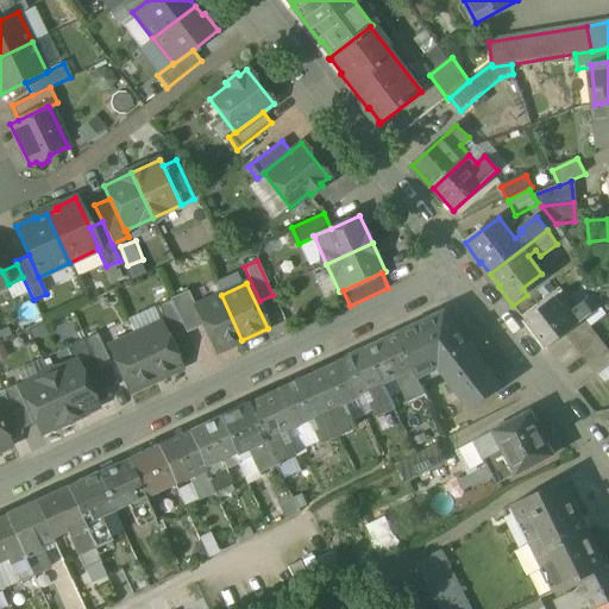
[(188,290),(170,299),(170,300),(182,326),(186,333),(203,325),(195,307),(188,290)]
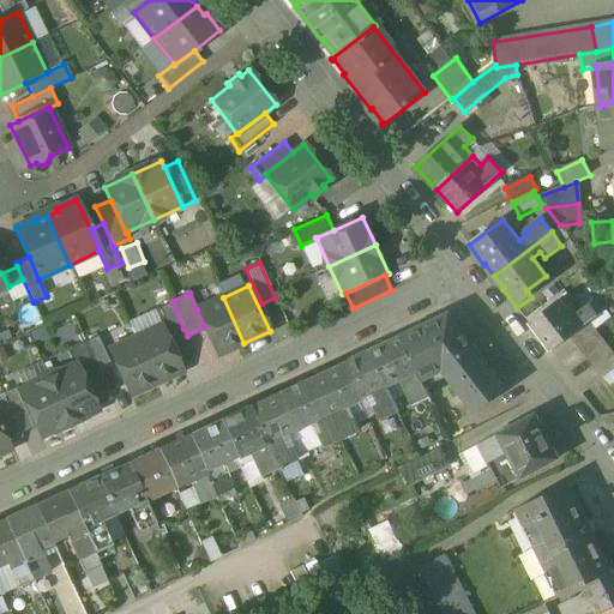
[(197,309),(205,327),(217,355),(244,343),(223,298),(197,309)]
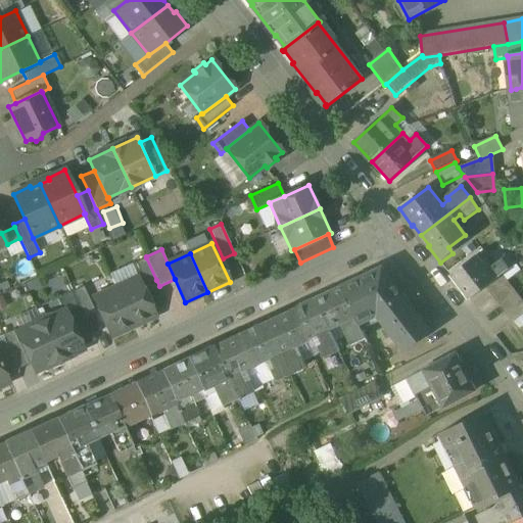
[(477,256),(452,277),(468,299),(485,286),(502,273),(509,268),(503,259),(488,271),(477,256)]
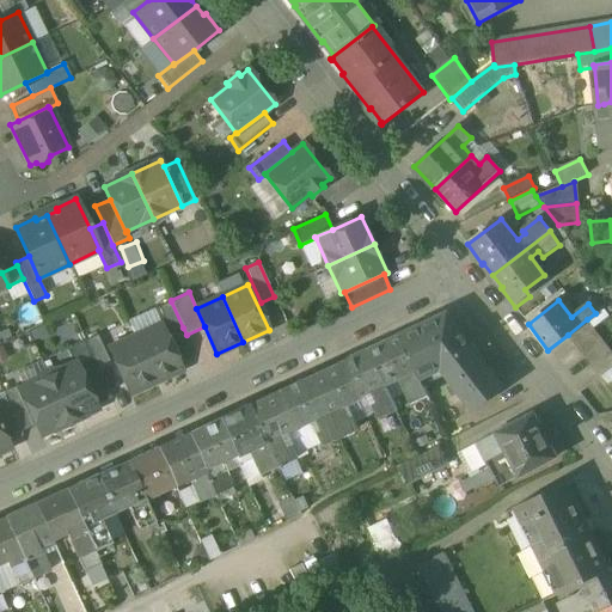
[(183,328),(171,301),(159,307),(170,334),(183,328)]
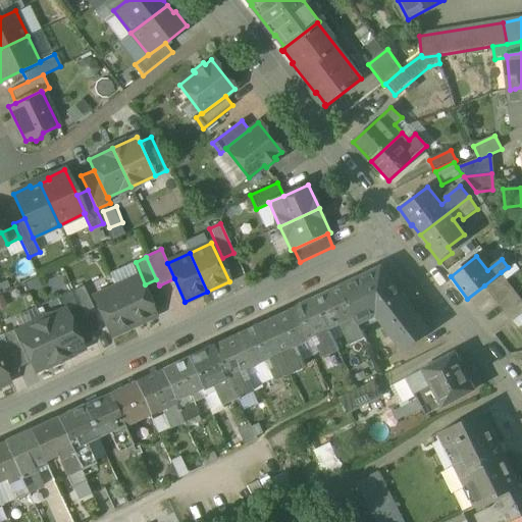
[(381,266),(338,285),(354,319),(357,325),(375,317),(403,354),(431,331),(381,266)]
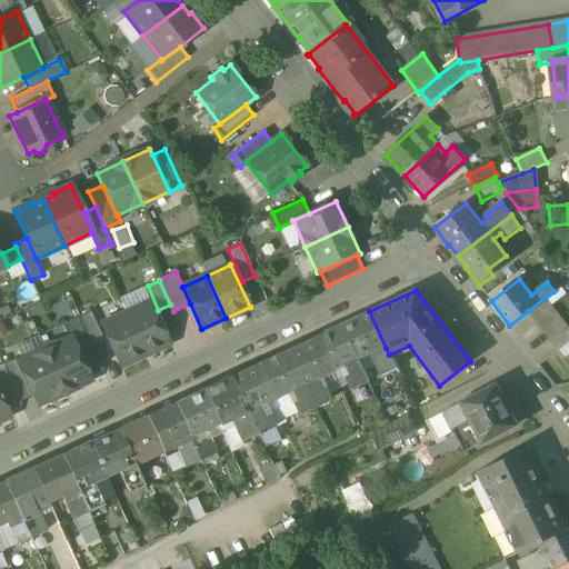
[(568,343),(568,327),(546,297),(528,311),(558,352),(568,343)]
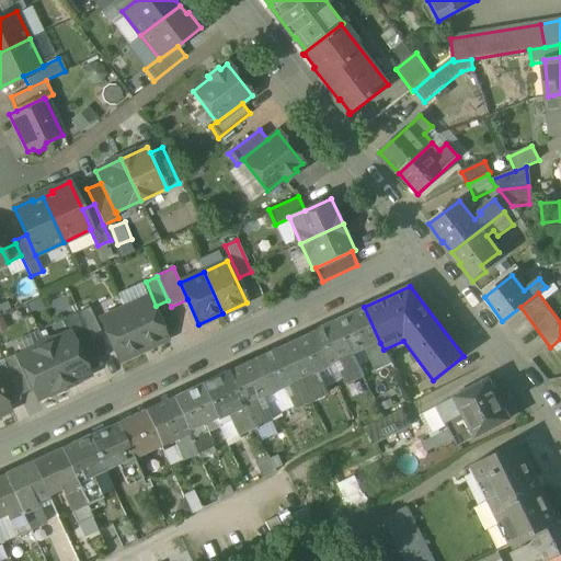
[(148,298),(124,309),(142,350),(167,339),(148,298)]
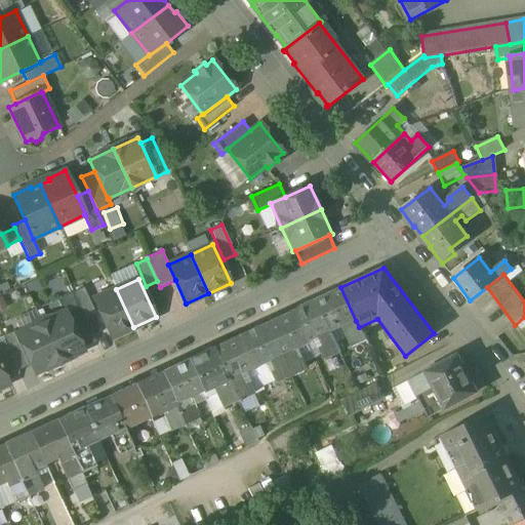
[(84,287),(73,292),(80,308),(83,315),(93,310),(84,287)]
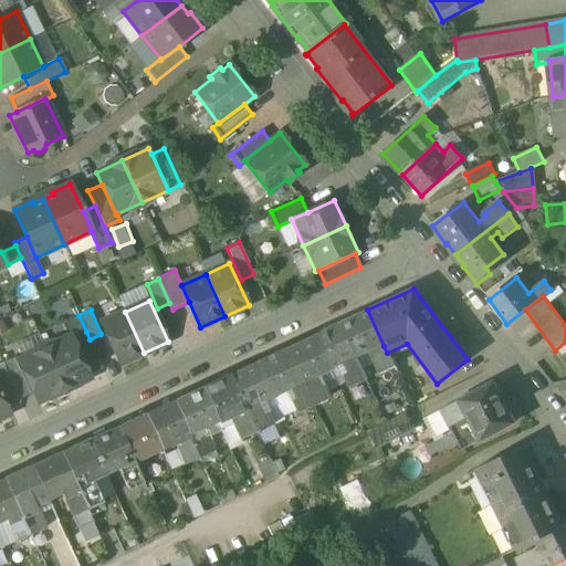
[(367,310),(353,316),(353,317),(341,323),(357,358),(370,352),(384,346),(367,310)]
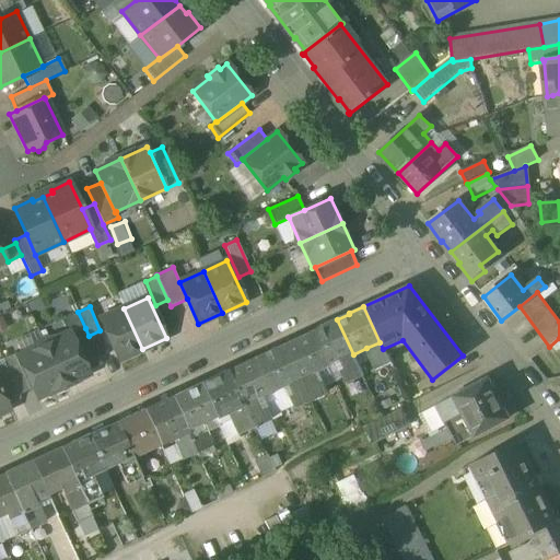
[(124,308),(100,319),(118,360),(142,349),(124,308)]
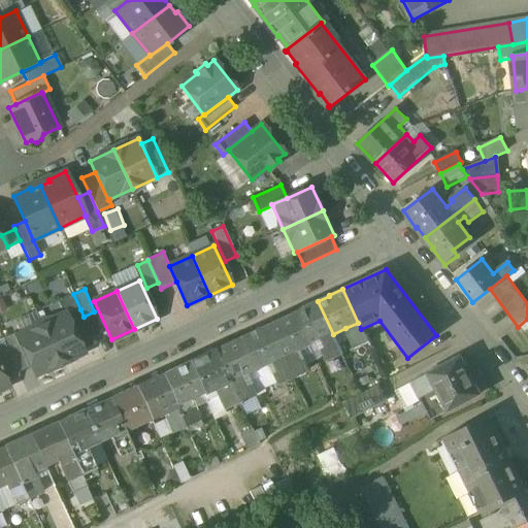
[(318,301),(309,305),(308,304),(291,312),(307,347),(323,339),(333,334),(318,301)]
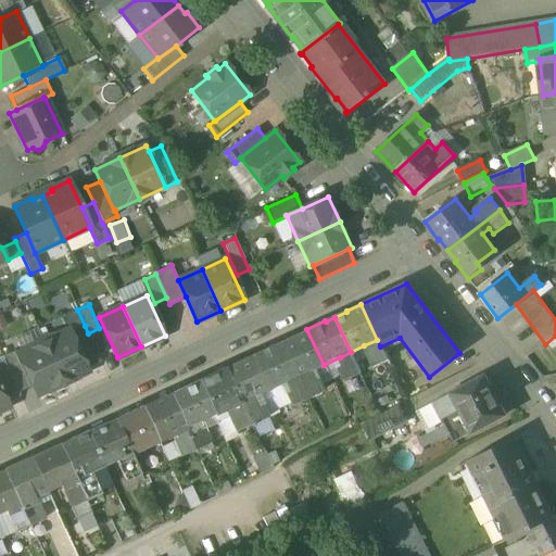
[(85,326),(71,332),(87,368),(101,362),(88,333),(85,326)]
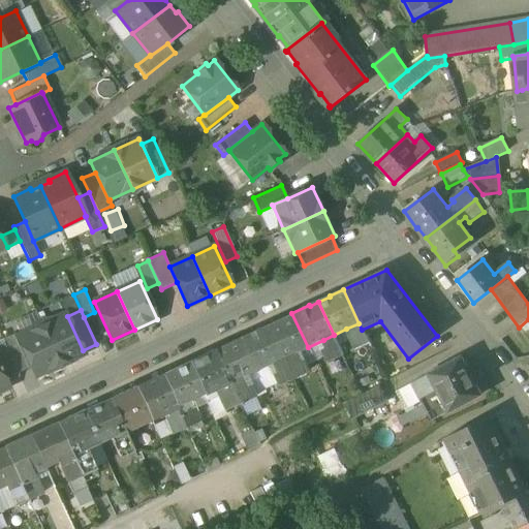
[(291,313),(274,321),(275,322),(266,327),(281,360),(293,353),(308,347),(291,313)]
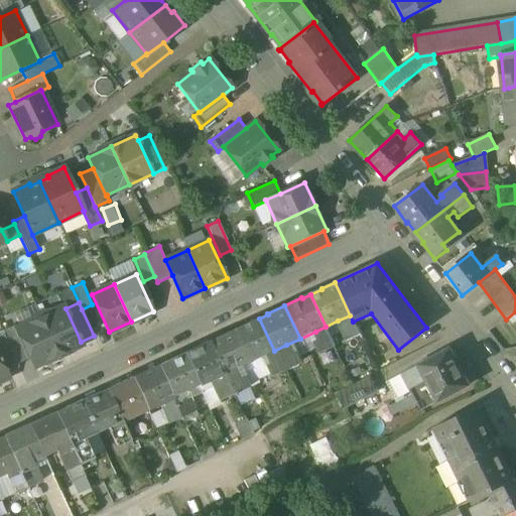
[(66,308),(65,306),(40,317),(58,356),(82,345),(81,342),(66,308)]
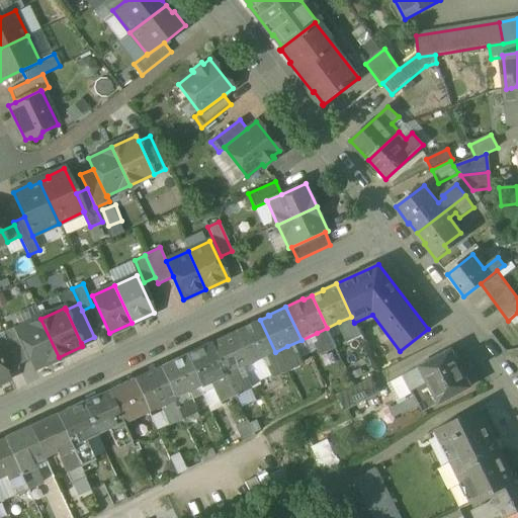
[(351,317),(339,322),(348,342),(361,336),(354,323),(351,317)]
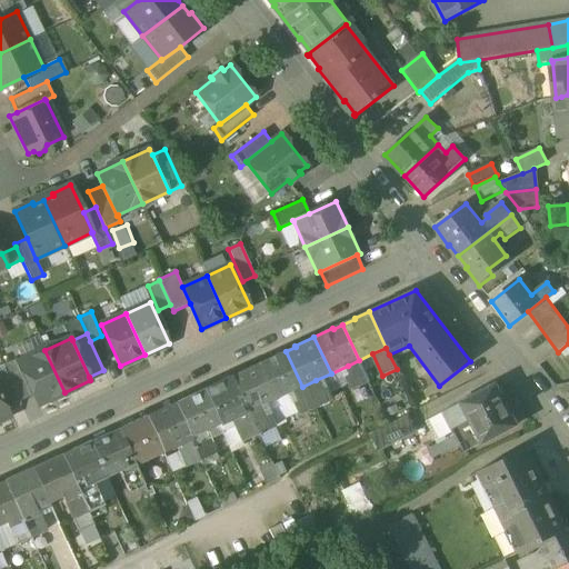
[(65,392),(45,350),(18,361),(38,405),(65,392)]
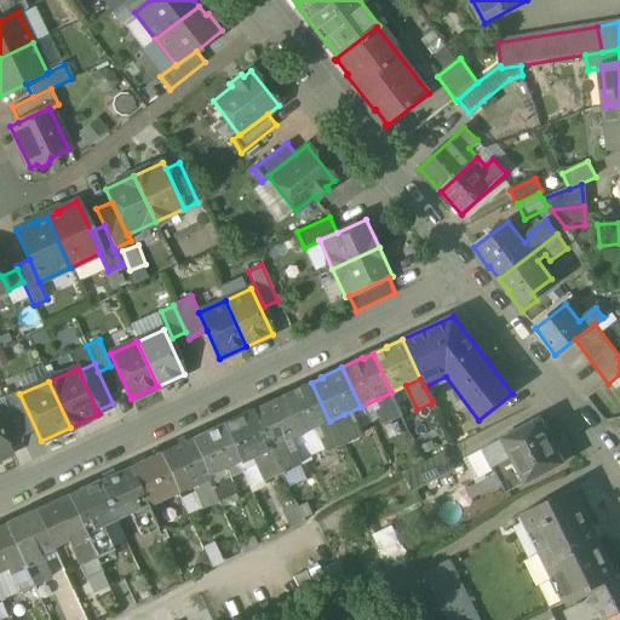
[(329,422),(311,383),(302,388),(302,386),(281,396),(299,435),(319,426),(329,422)]
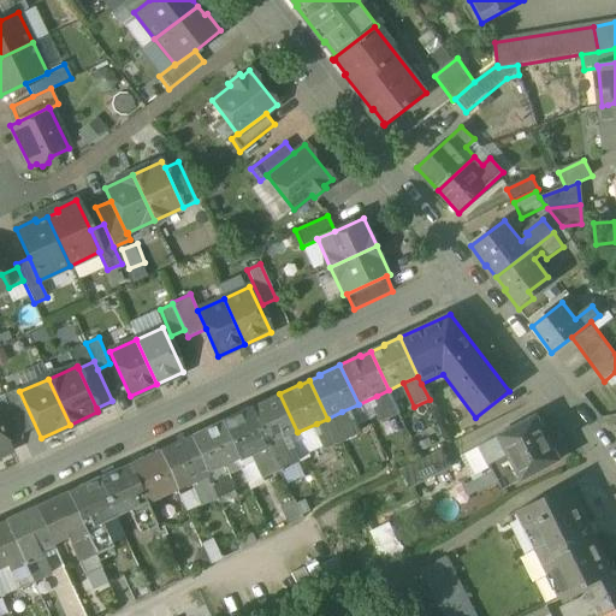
[(34,428),(16,390),(3,395),(5,398),(21,434),(34,428)]
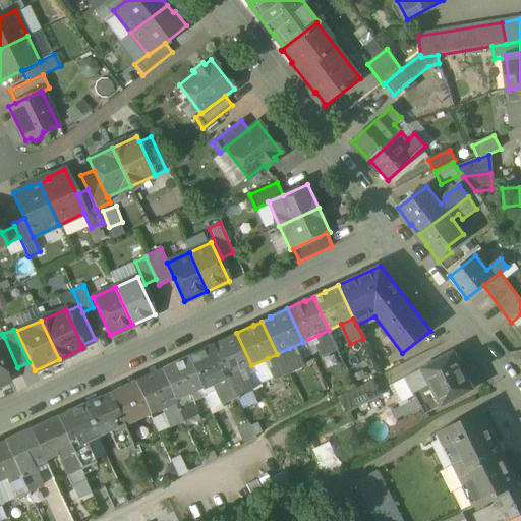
[(329,330),(319,335),(323,344),(320,346),(324,355),(338,349),(329,330)]
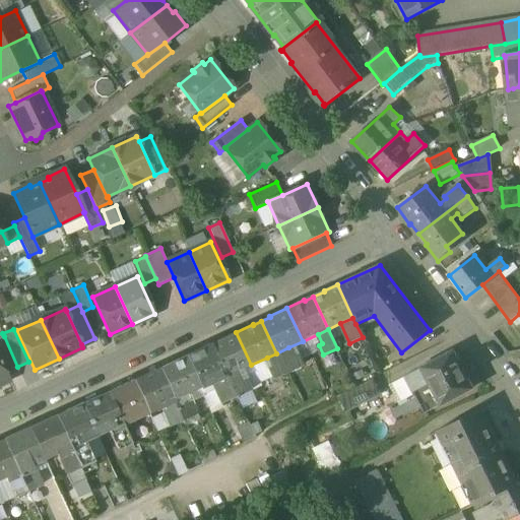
[(236,332),(218,339),(218,340),(210,344),(225,377),(236,372),(251,365),(236,332)]
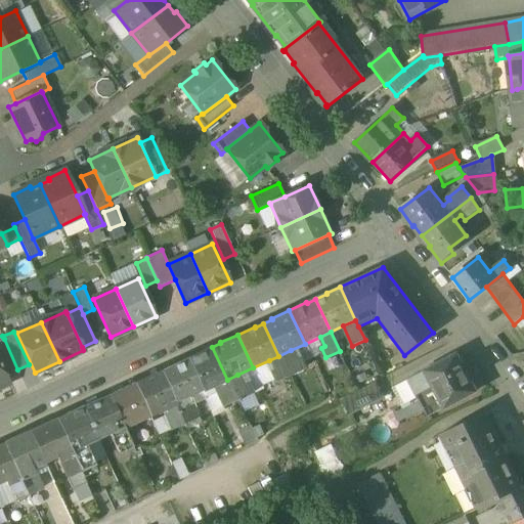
[(17,369),(4,339),(0,341),(0,364),(6,379),(19,373),(17,369)]
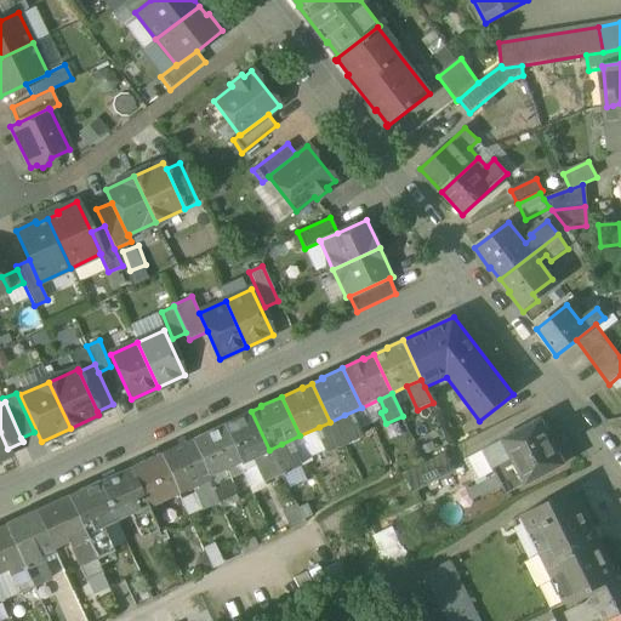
[(251,411),(241,416),(240,415),(220,425),(239,463),(252,457),(269,450),(251,411)]
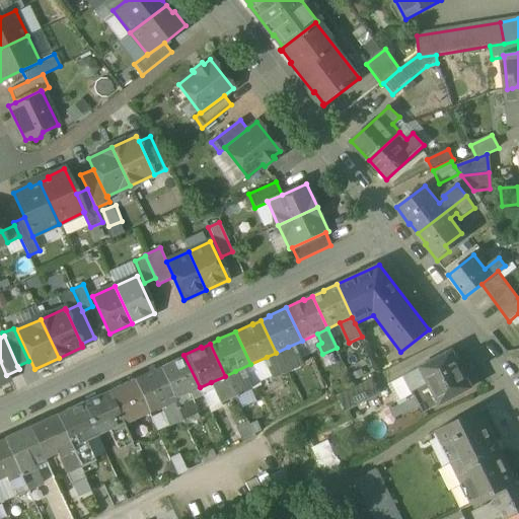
[(292,356),(288,347),(276,353),(285,371),(301,364),(296,354),(292,356)]
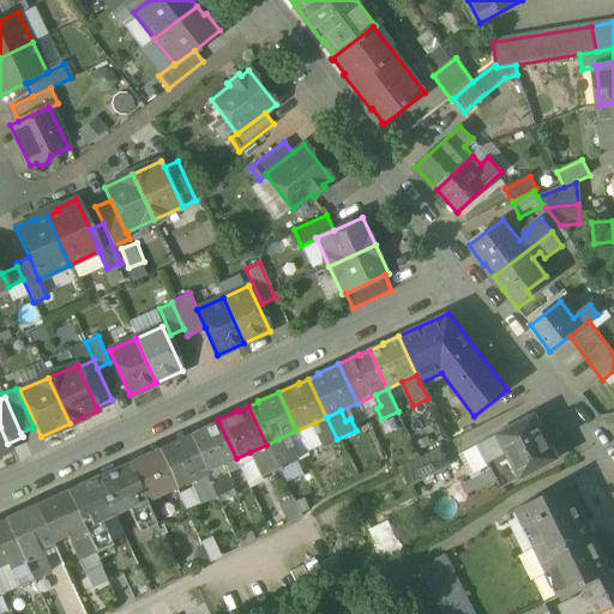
[(535,415),(479,445),(461,455),(474,479),(492,469),(501,488),(558,459),(535,415)]
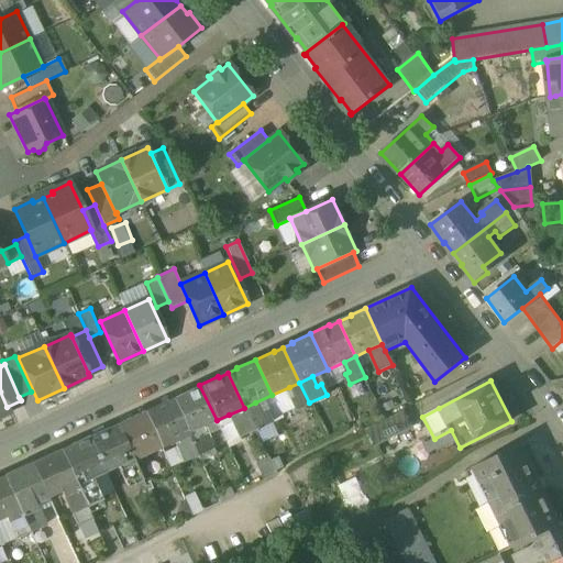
[(309,403),(299,383),(289,387),(294,397),(290,398),(295,409),(309,403)]
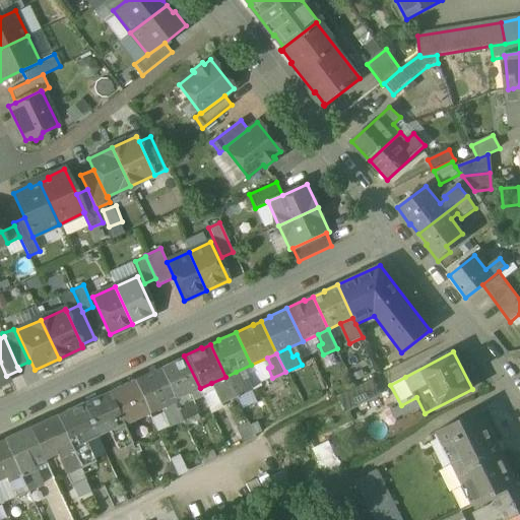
[(184,355),(167,364),(167,365),(158,369),(174,400),(185,395),(200,388),(184,355)]
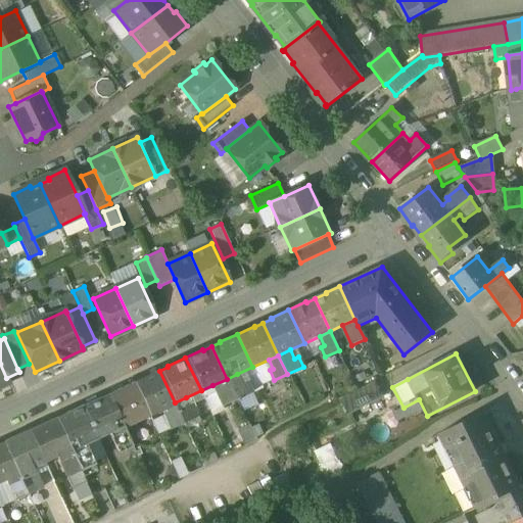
[(0,364),(0,387),(9,384),(6,378),(0,364)]
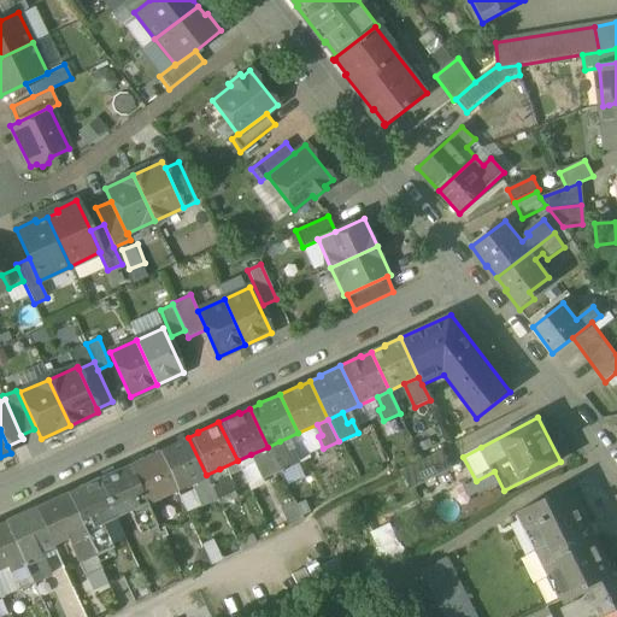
[(188,438),(178,442),(177,441),(157,451),(175,489),(194,481),(206,475),(188,438)]
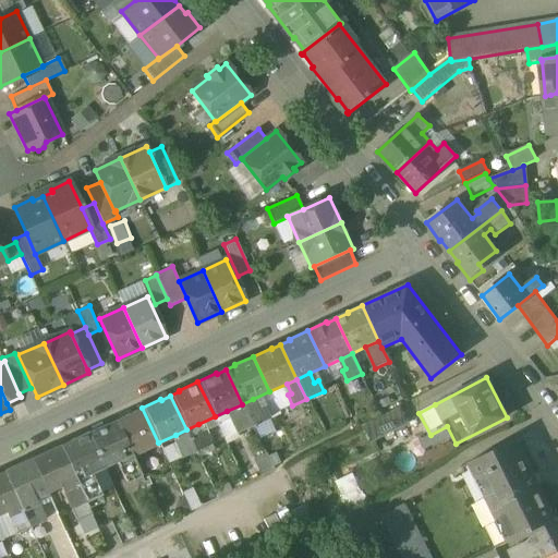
[(263,407),(257,409),(253,399),(242,404),(252,425),(268,417),(263,407)]
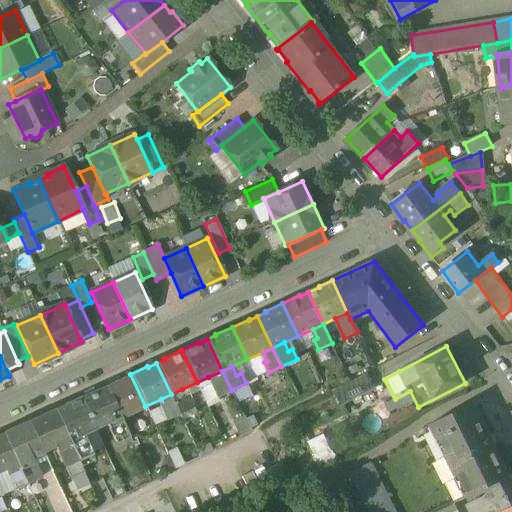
[(222,371),(208,377),(217,396),(231,390),(222,371)]
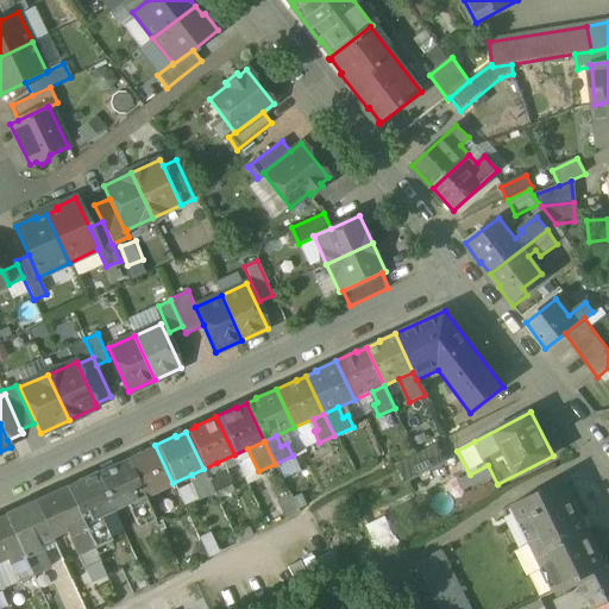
[(155,445),(133,454),(135,456),(125,459),(143,497),(156,491),(173,483),(155,445)]
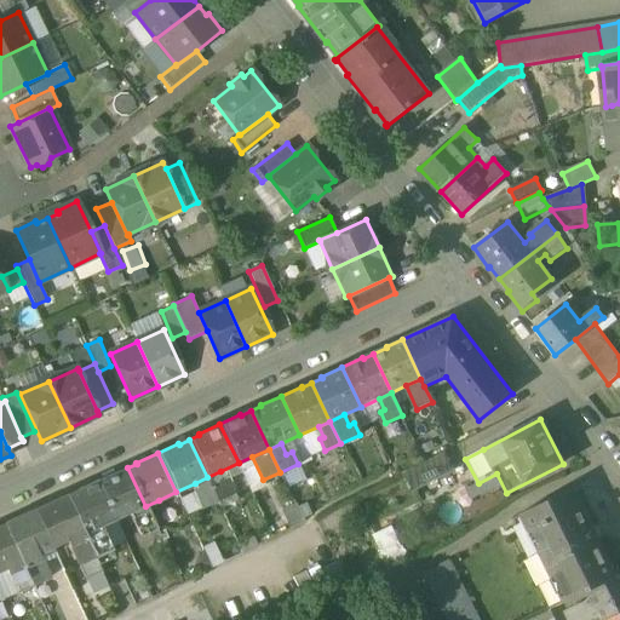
[(443,453),(403,474),(413,491),(453,470),(443,453)]
